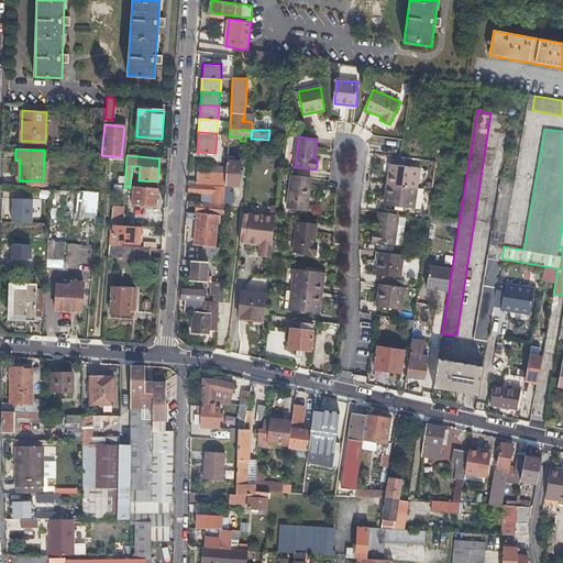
[(233,155),(228,155),(228,164),(227,183),(225,203),(231,203),(232,190),(230,190),(231,181),(239,181),(239,180),(240,167),(240,161),(233,159),(233,155)]
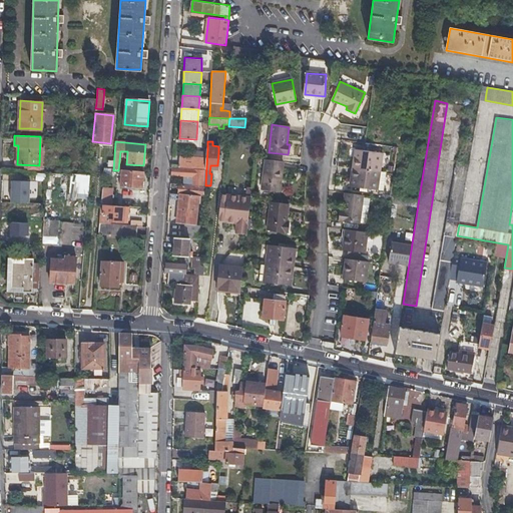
[(351,184),(378,188),(384,151),(356,147),(351,184)]
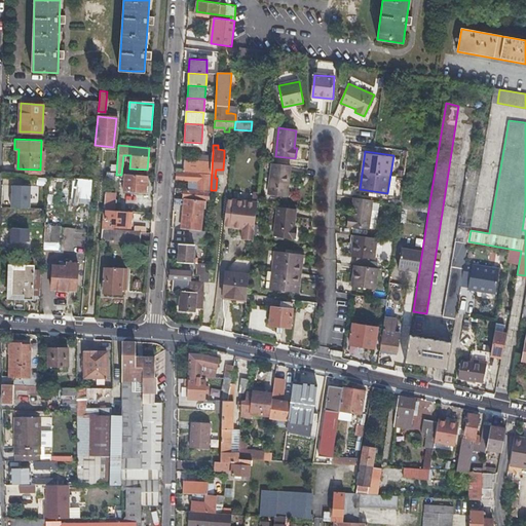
[(184,171),(212,171),(213,153),(199,152),(198,160),(184,159),(184,171)]
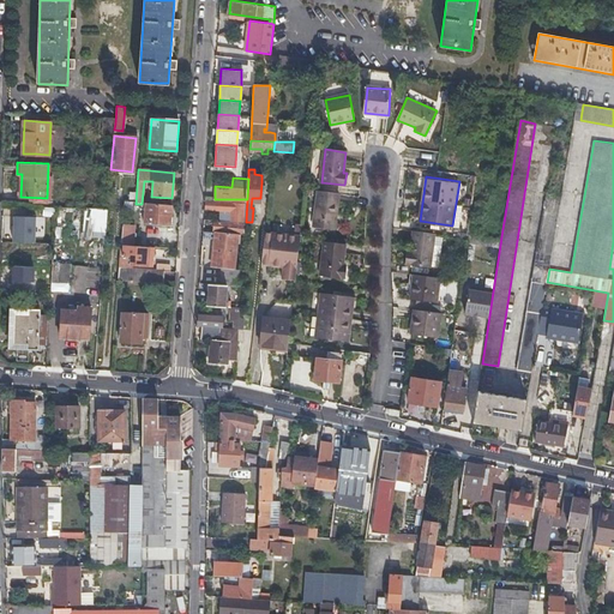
[(318,190),(315,209),(314,227),(335,229),(338,192),(318,190)]
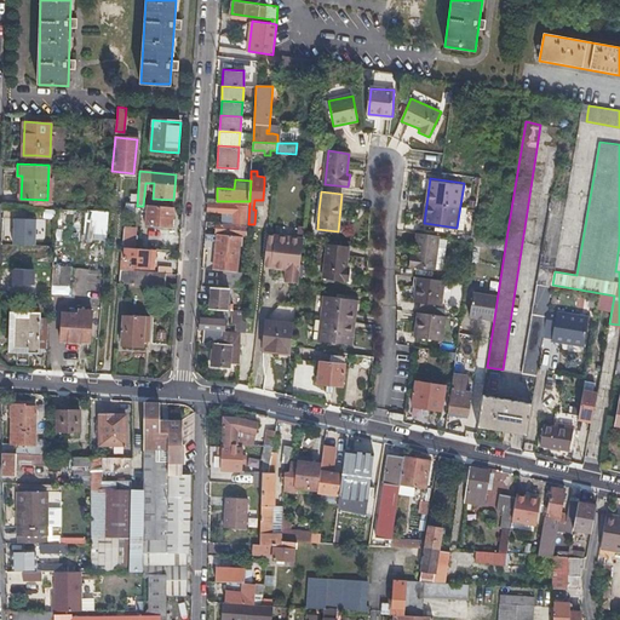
[(547,309),(552,285),(555,271),(567,197),(552,195),(522,372),(537,374),(545,327),(547,309)]
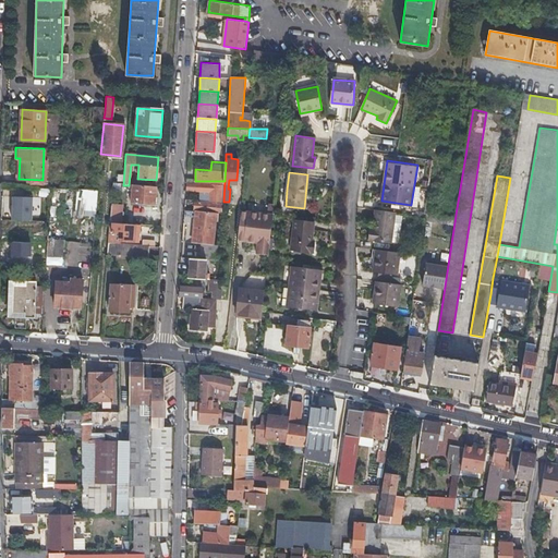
[(206,193),(206,201),(216,202),(221,202),(222,183),(186,183),(185,191),(206,193)]
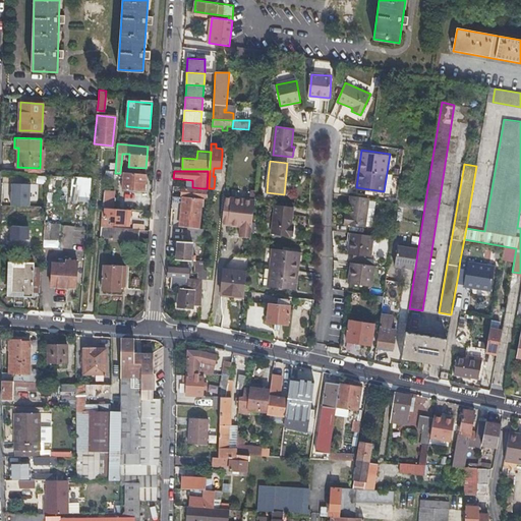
[(123,173),(123,182),(122,190),(143,191),(145,174),(123,173)]
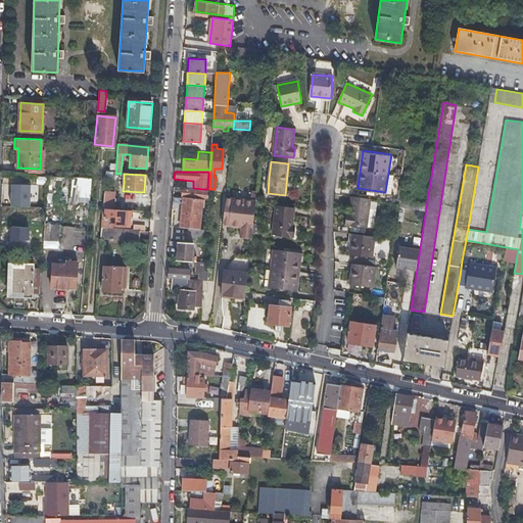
[(29,206),(29,184),(9,183),(8,206),(29,206)]
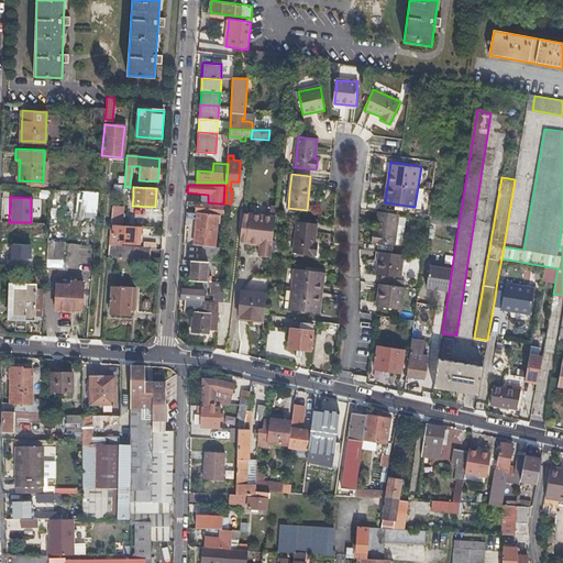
[(75,202),(75,217),(91,217),(91,202),(75,202)]
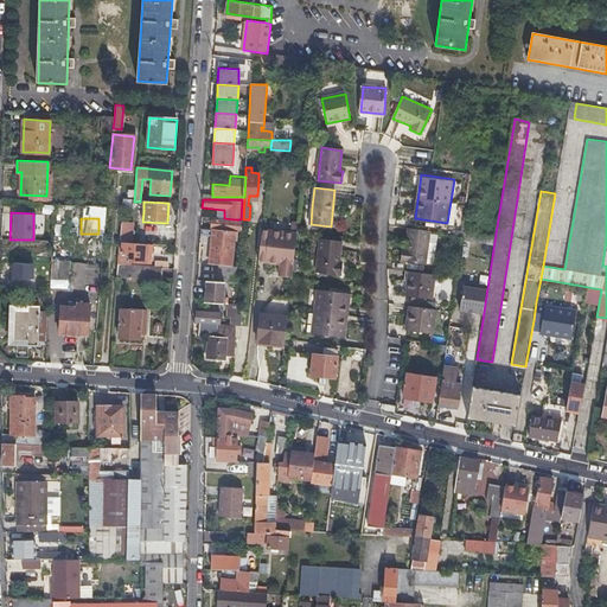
[(210,228),(213,228),(235,229),(235,219),(224,218),(211,218),(210,228)]
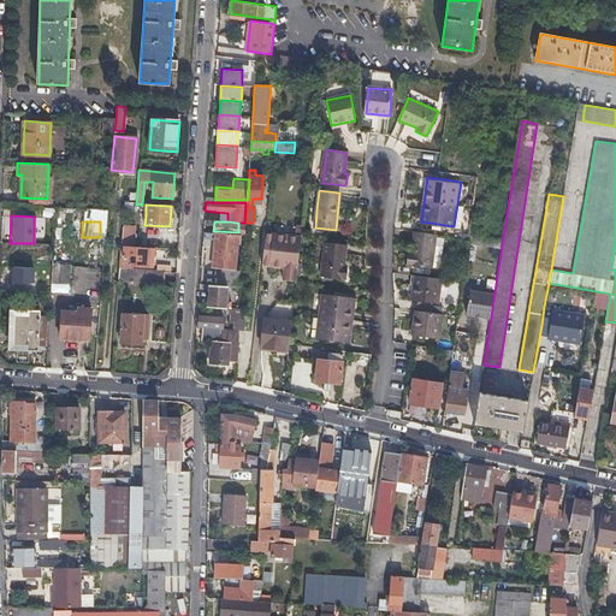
[(224,268),(223,284),(227,284),(242,285),(243,270),(236,268),(238,232),(217,231),(214,267),(224,268)]
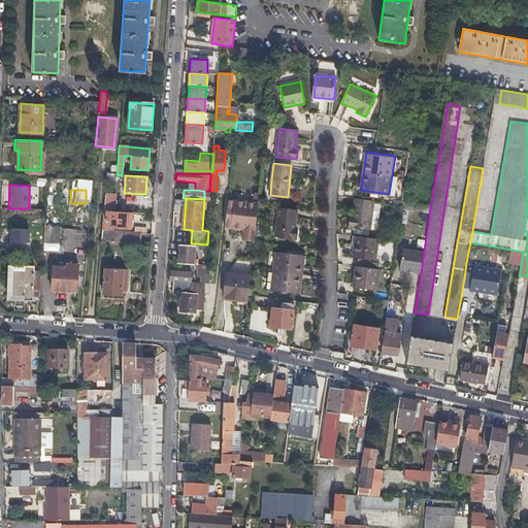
[(354,215),(351,215),(349,226),(370,229),(374,200),(356,198),(354,215)]
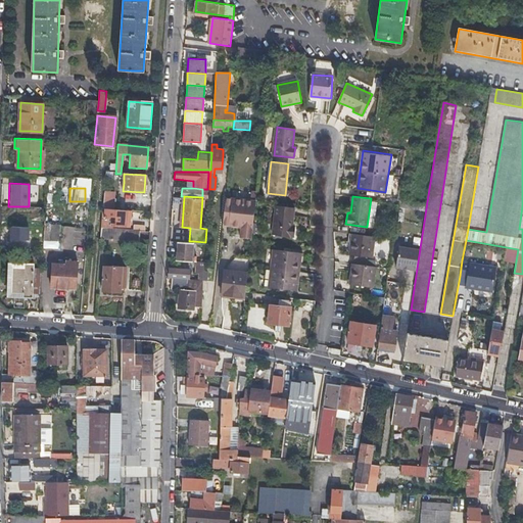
[(251,238),(255,199),(232,197),(229,225),(241,227),(240,237),(251,238)]
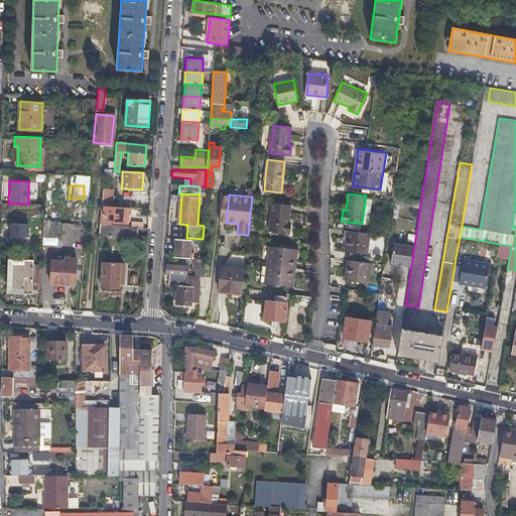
[(394,195),(393,202),(406,204),(407,197),(394,195)]
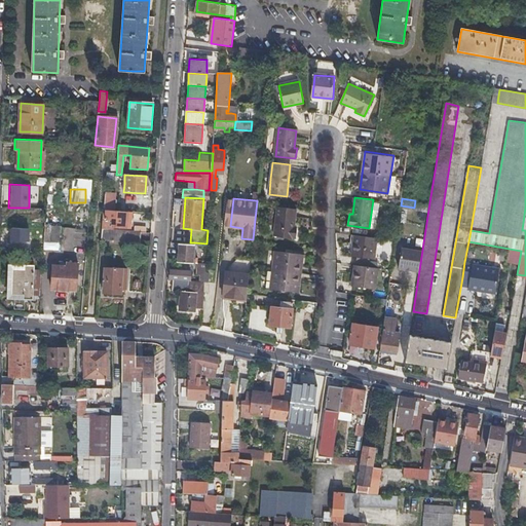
[(429,202),(415,200),(414,208),(428,210),(429,202)]
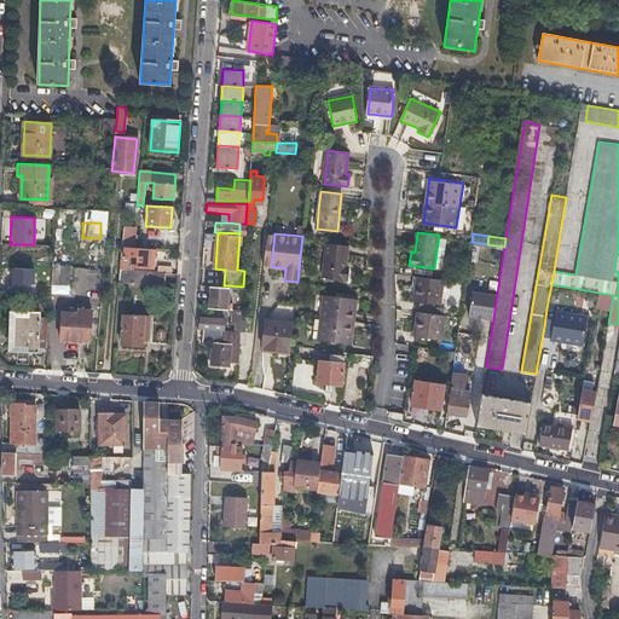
[(323,276),(348,279),(350,265),(346,265),(348,244),(327,242),(323,276)]
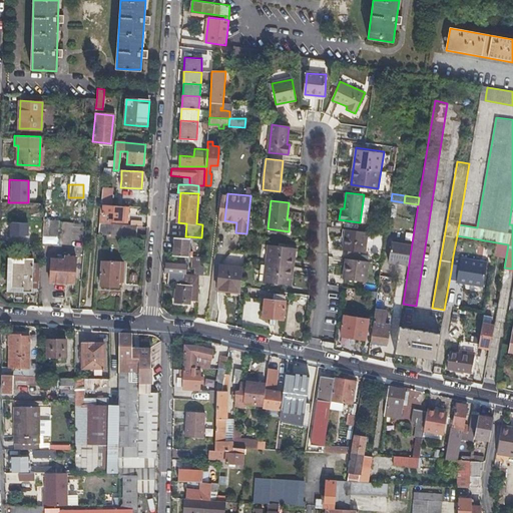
[(127,207),(105,206),(100,206),(98,224),(103,224),(103,214),(109,215),(109,221),(126,222),(127,207)]
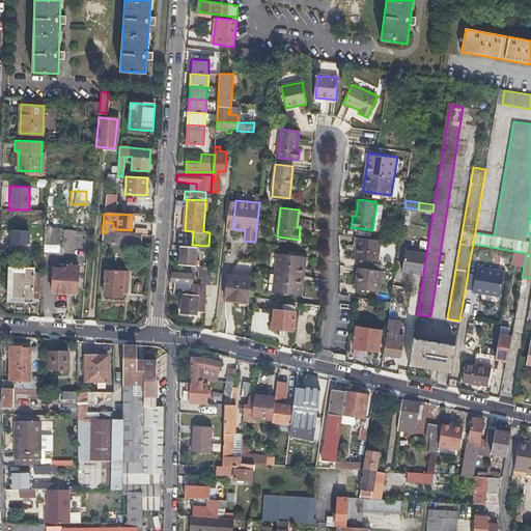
[(60,244),(61,239),(61,233),(64,234),(64,229),(45,228),(44,243),(60,244)]
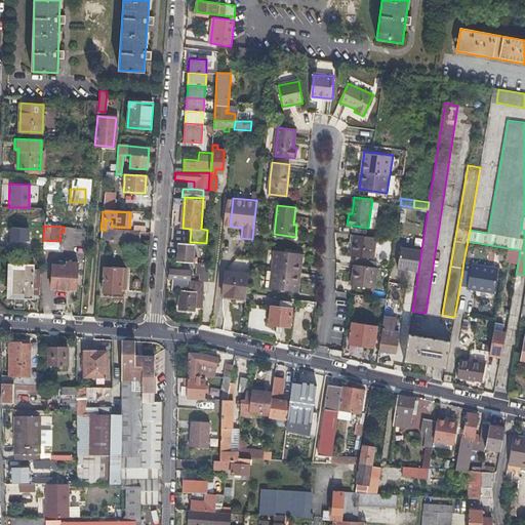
[(8,227),(8,241),(28,241),(28,228),(8,227)]
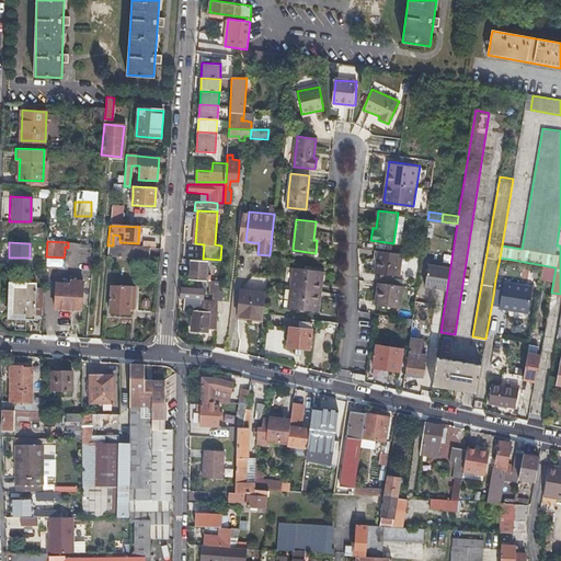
[(72,242),(72,245),(71,248),(87,249),(86,262),(92,263),(93,244),(72,242)]
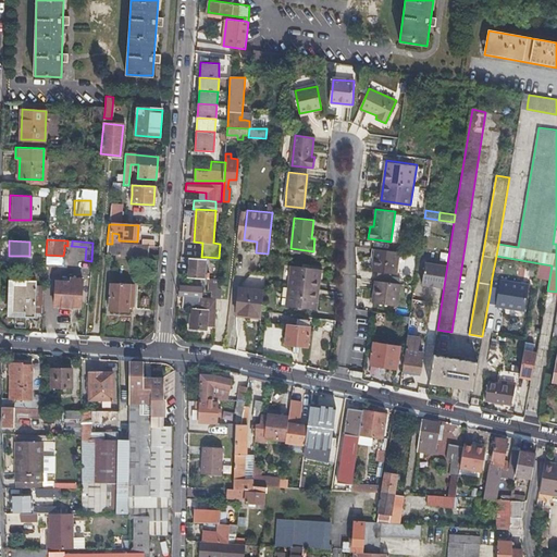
[(139,245),(112,244),(107,244),(106,256),(148,257),(149,245),(139,245)]
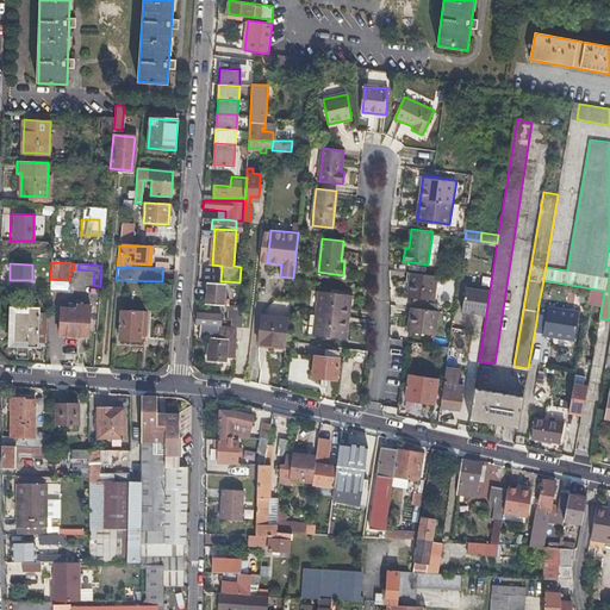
[(411,271),(410,284),(409,297),(435,300),(439,274),(411,271)]
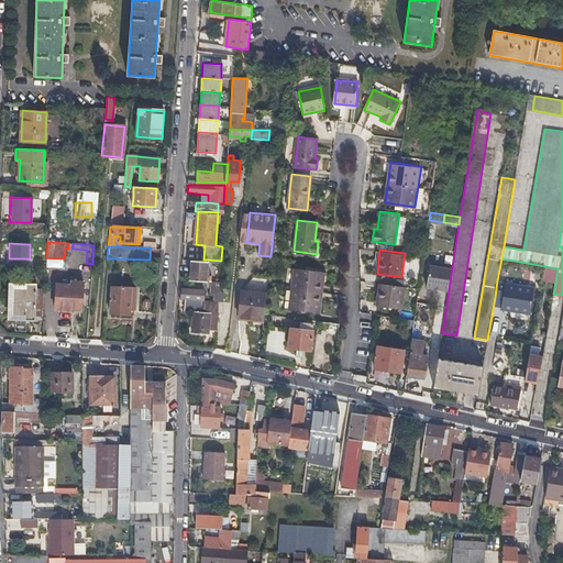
[(208,260),(203,260),(192,258),(190,279),(207,280),(208,260)]
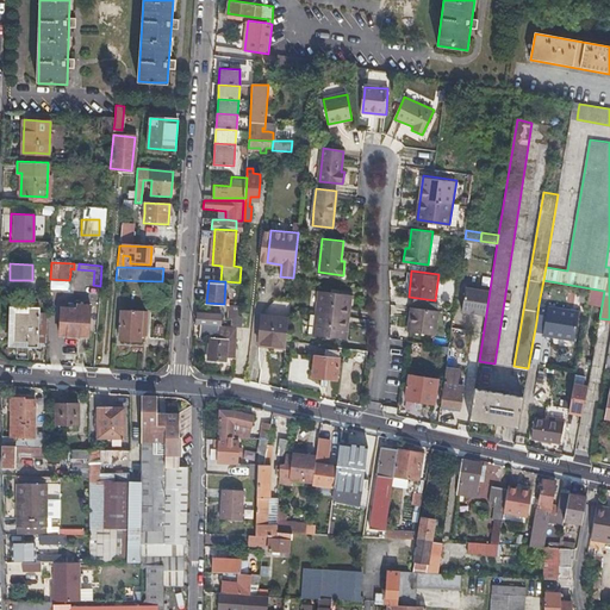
[(486,313),(490,290),(466,286),(462,310),(486,313)]
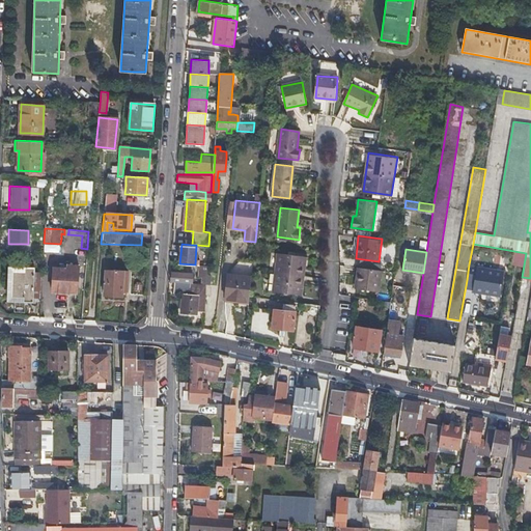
[(275,272),(303,276),(305,257),(278,253),(275,272)]
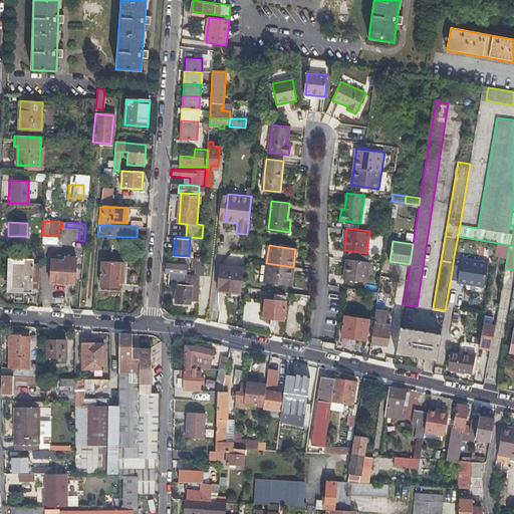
[(201,257),(193,256),(193,267),(201,267),(201,257)]
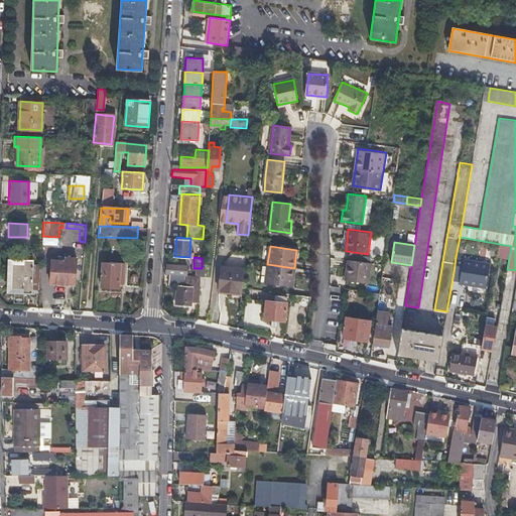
[(489,263),(456,257),(454,272),(460,273),(459,280),(470,282),(473,286),(477,283),(478,284),(481,287),(484,285),(485,285),(489,263)]
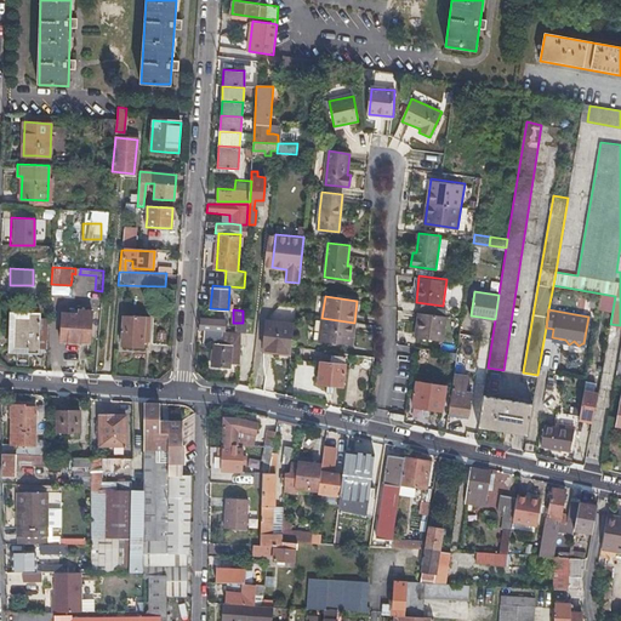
[(9,351),(26,352),(27,348),(13,347),(15,317),(49,318),(49,312),(12,311),(9,351)]
